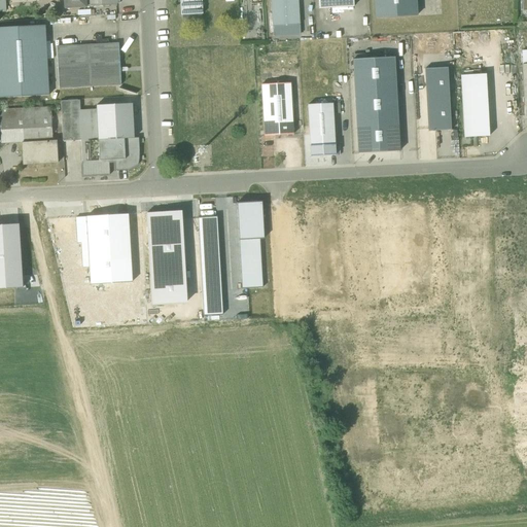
[(63,0),(64,9),(85,8),(85,7),(84,0),(63,0)]
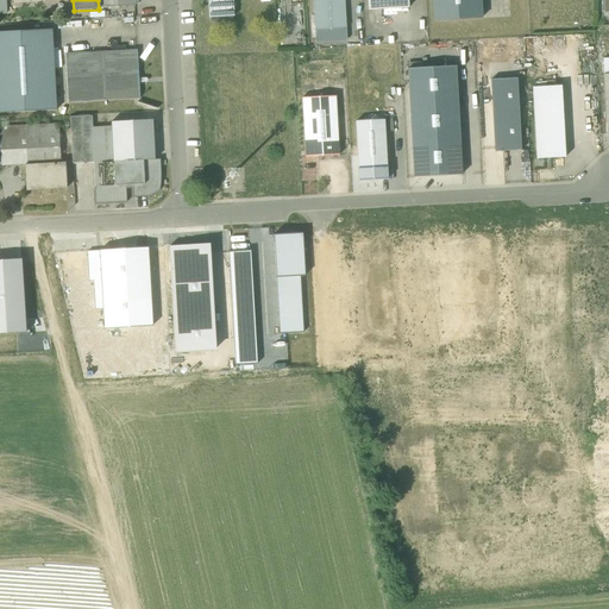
[(207,0),(209,18),(234,17),(232,0),(207,0)]
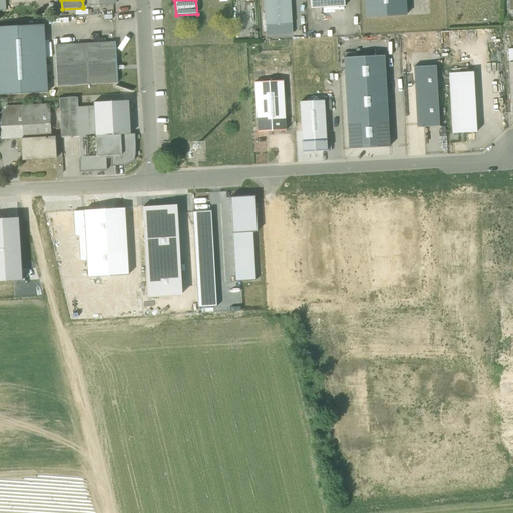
[(264,0),(266,26),(291,24),(292,24),(290,0),(264,0)]
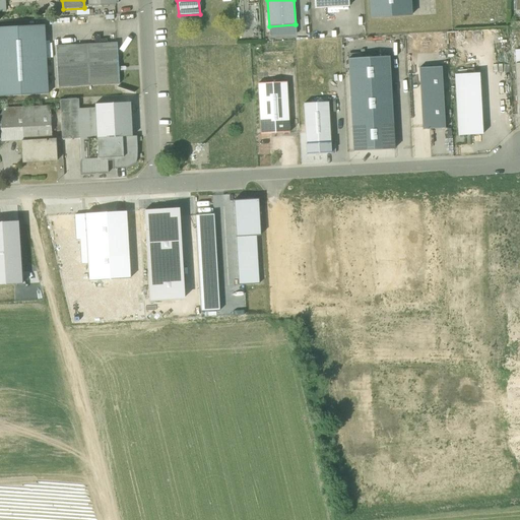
[(348,6),(347,0),(314,0),(315,8),(348,6)]
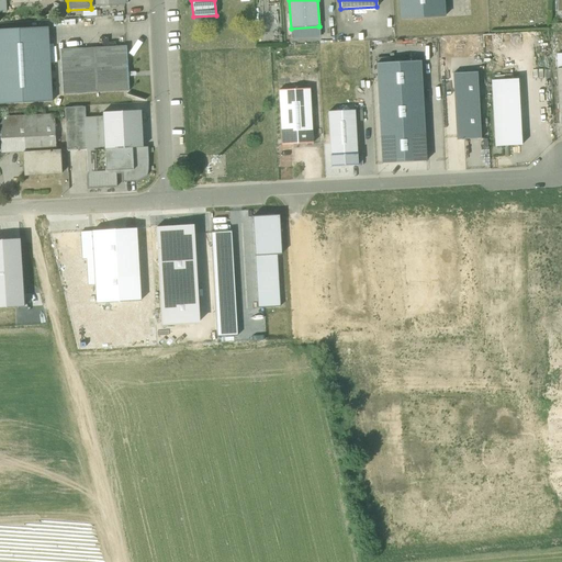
[(442,0),(398,0),(400,20),(445,17),(442,0)]
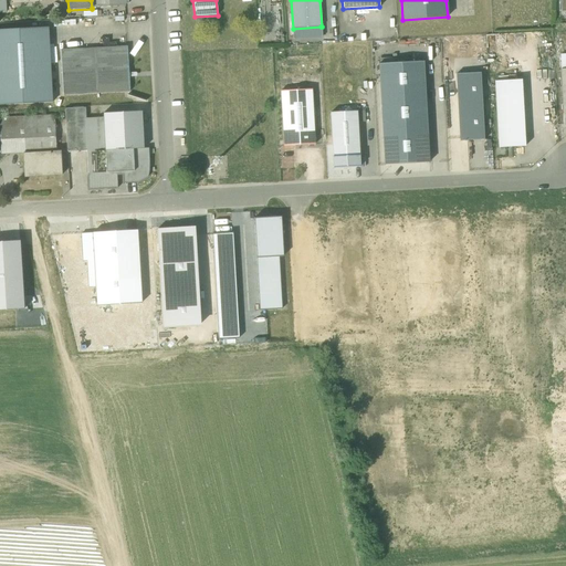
[(322,38),(321,27),(293,29),(293,39),(322,38)]
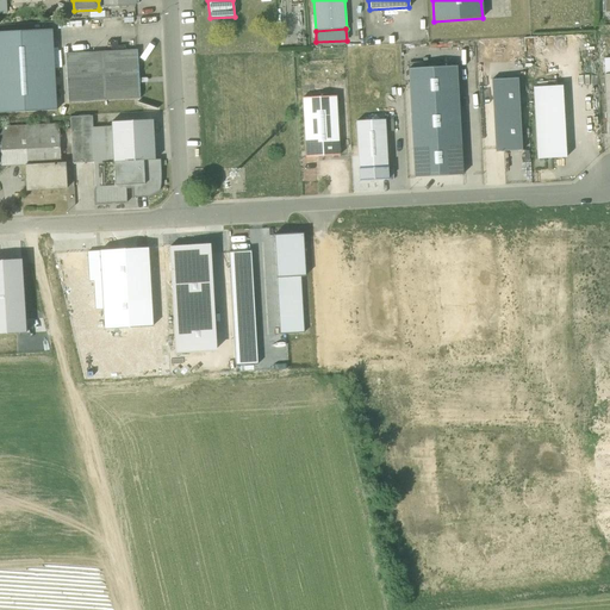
[(51,30),(0,32),(0,113),(56,111),(51,30)]
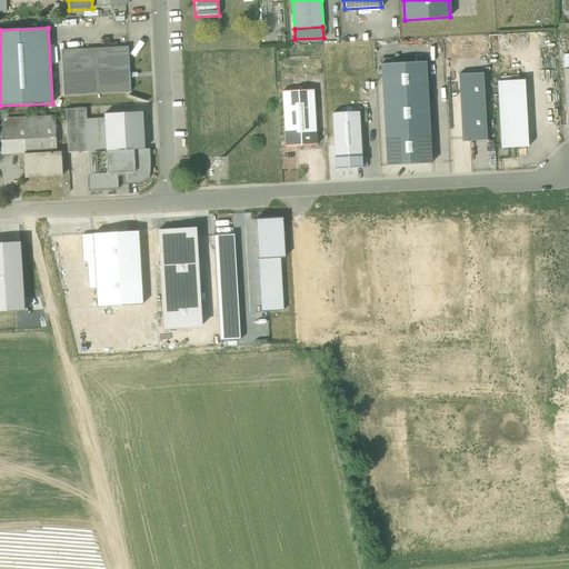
[(60,52),(63,97),(129,93),(127,48),(60,52)]
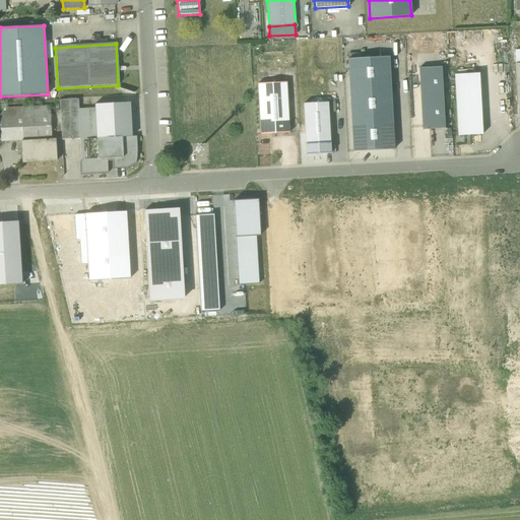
[(389,57),(347,59),(352,151),(394,149),(389,57)]
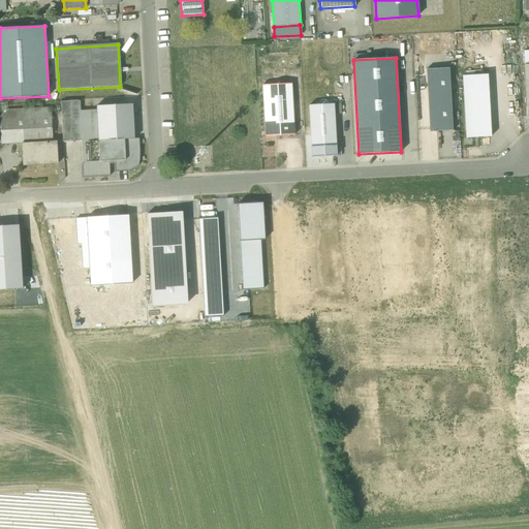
[(447,68),(427,69),(430,131),(452,130),(447,68)]
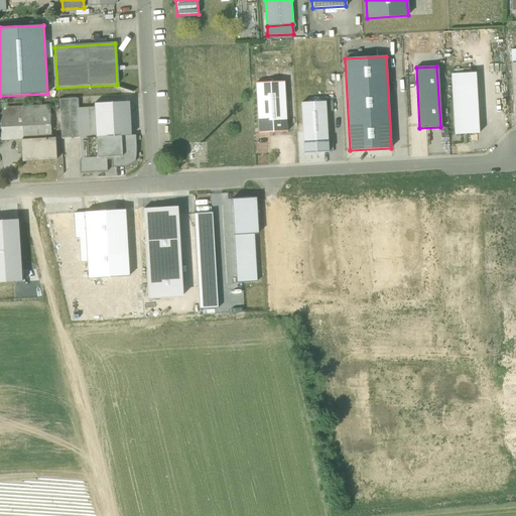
[(475,73),(450,74),(454,135),(479,133),(475,73)]
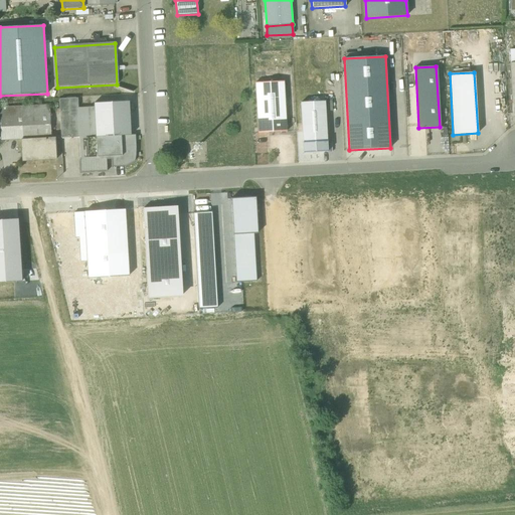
[(284,81),(254,82),(258,133),(286,132),(284,81)]
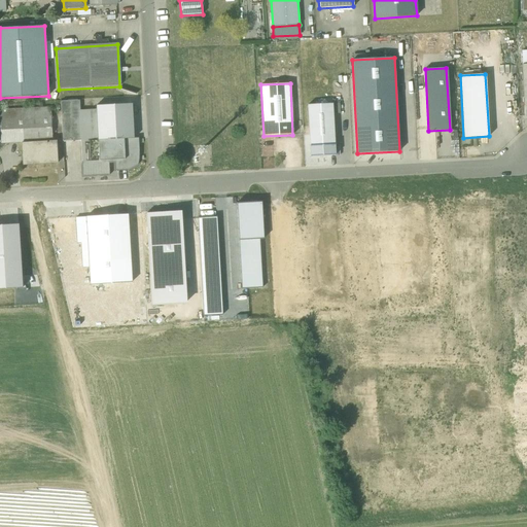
[(99,161),(98,140),(97,109),(80,110),(79,100),(61,101),(61,112),(63,141),(81,140),(82,162),(99,161)]
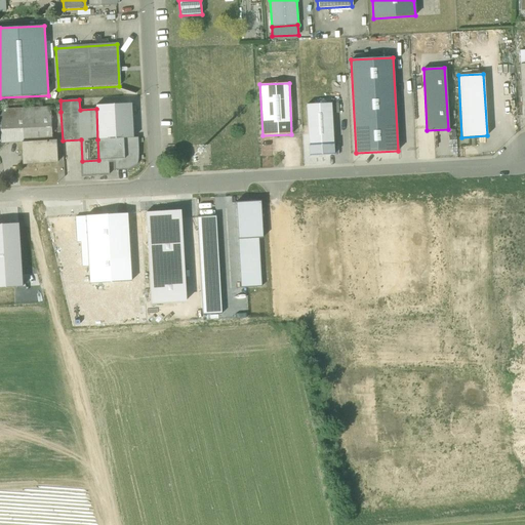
[(95,105),(96,109),(97,139),(123,138),(133,138),(131,103),(95,105)]
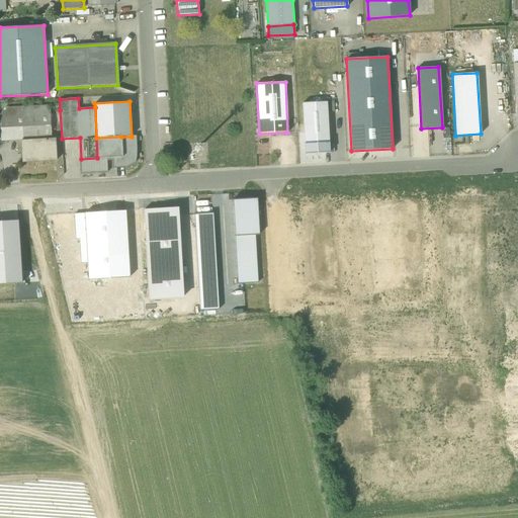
[(327,101),(303,103),(305,144),(329,143),(327,101)]
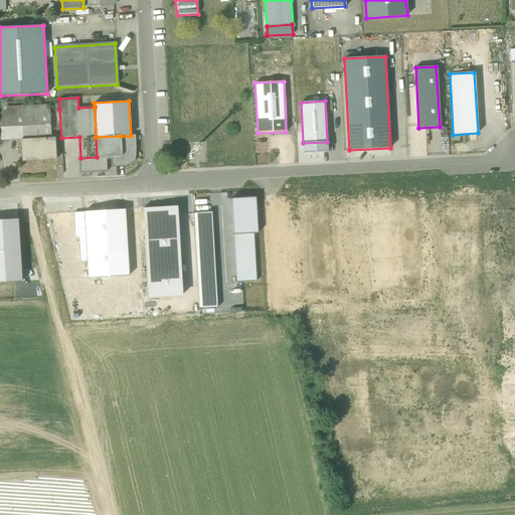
[(51,139),(49,113),(49,106),(0,108),(0,122),(1,141),(21,140),(51,139)]
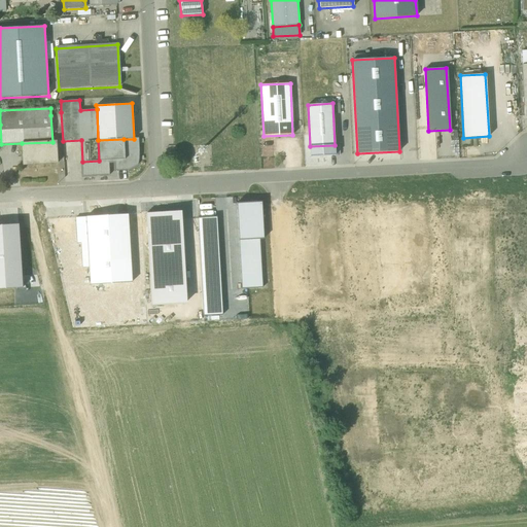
[(115,161),(115,171),(128,170),(137,165),(138,159),(139,151),(138,138),(134,139),(124,139),(125,160),(115,161)]
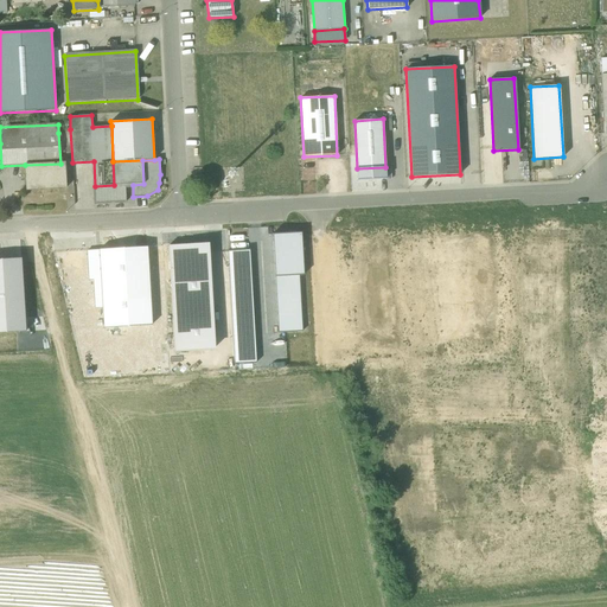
[(113,161),(114,185),(125,185),(133,185),(144,184),(142,160),(113,161)]
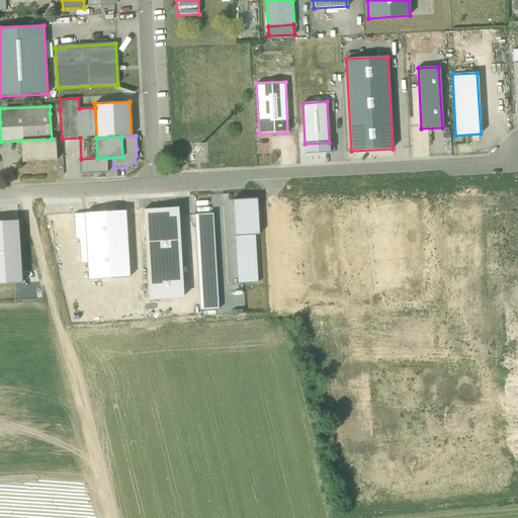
[(21,141),(22,163),(57,161),(55,139),(52,140),(21,141)]
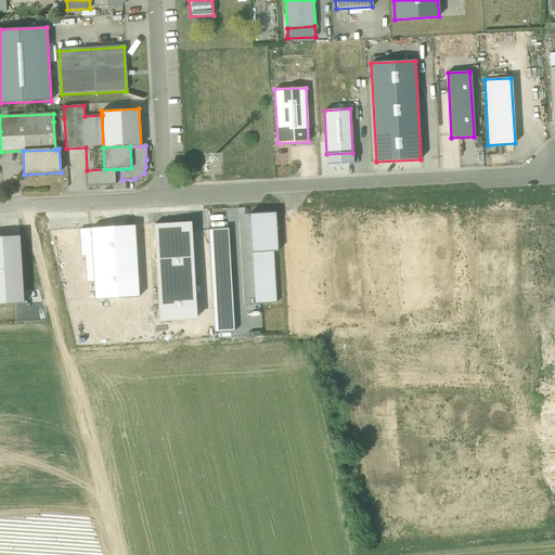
[(326,154),(326,165),(353,164),(352,153),(326,154)]
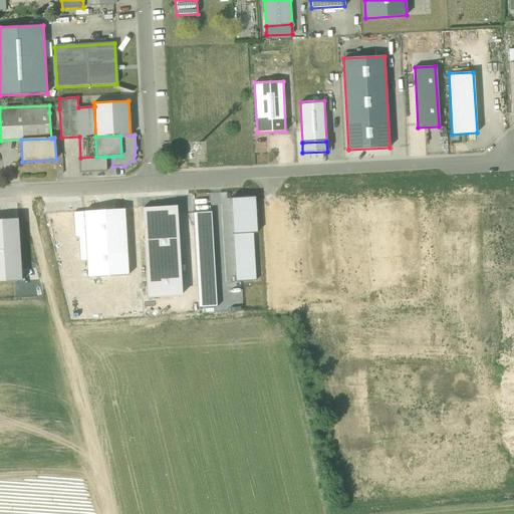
[(80,158),(80,172),(106,171),(105,157),(96,157),(80,158)]
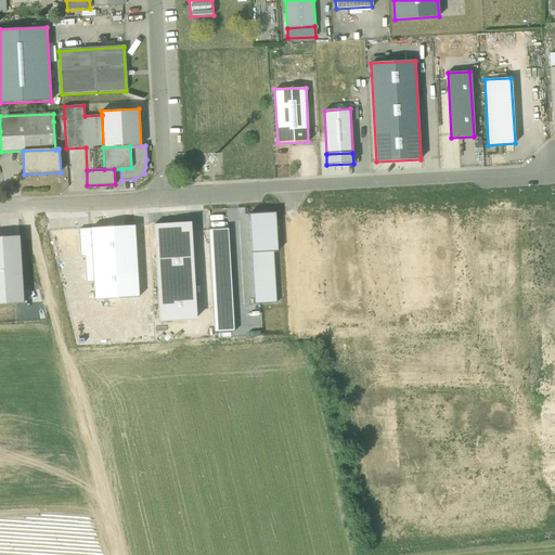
[(249,214),(252,253),(273,252),(278,252),(275,213),(249,214)]
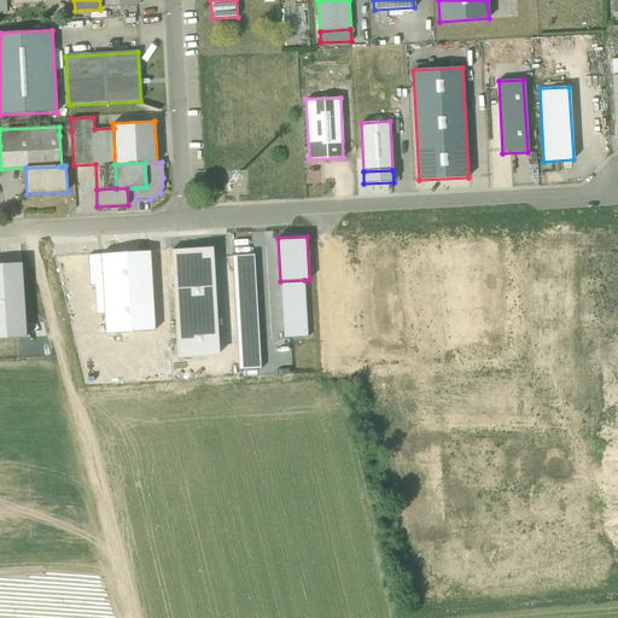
[(210,248),(172,250),(178,359),(216,356),(210,248)]
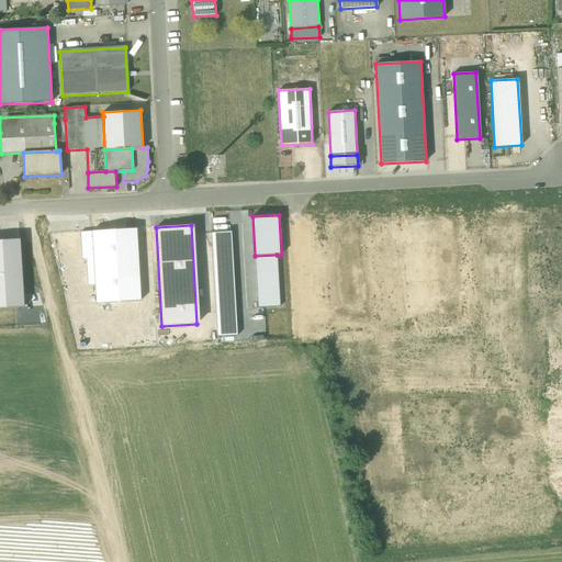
[(136,228),(92,231),(96,285),(97,304),(141,301),(136,228)]
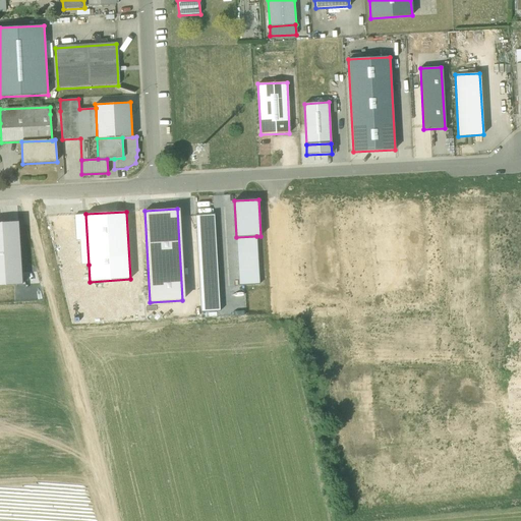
[(85,214),(75,215),(76,240),(80,240),(81,265),(89,265),(85,214)]
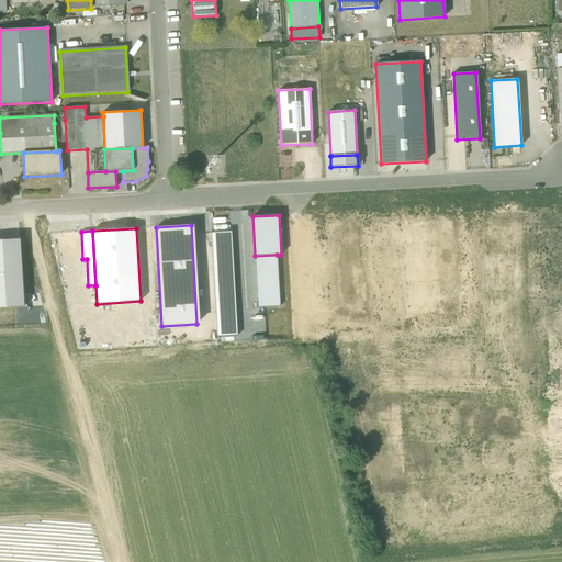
[(231,231),(211,232),(217,337),(237,336),(231,231)]
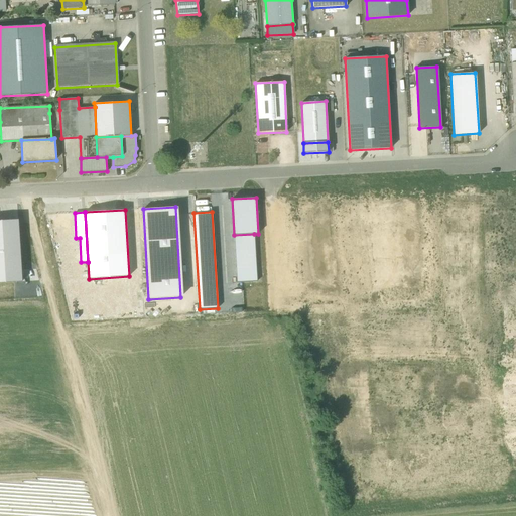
[(18,220),(0,220),(0,283),(22,282),(18,220)]
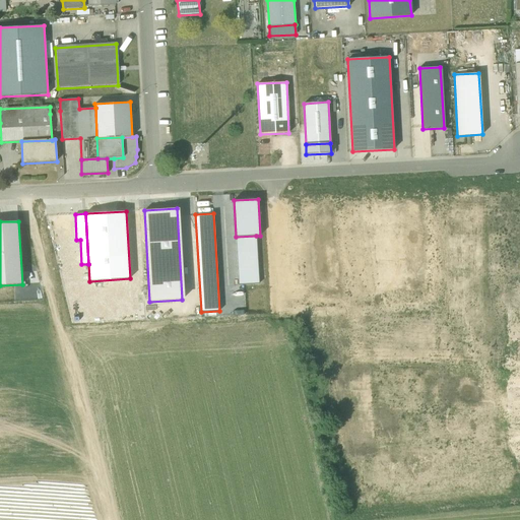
[(259,284),(256,236),(236,237),(239,285),(259,284)]
